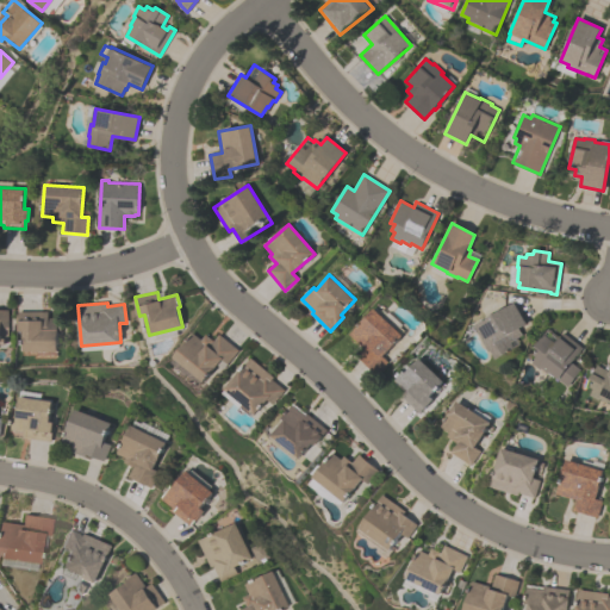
[(493,359),(489,350),(486,352),(480,341),(481,340),(474,325),(514,303),(526,324),(518,329),(522,335),(515,338),(518,344),(493,359)]
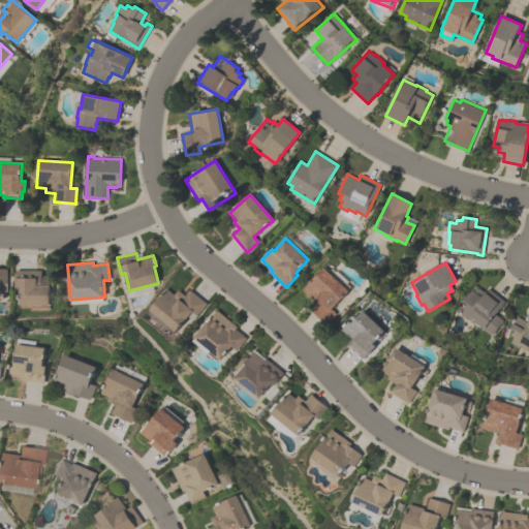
[(9,268),(0,267),(0,305),(9,305),(9,268)]
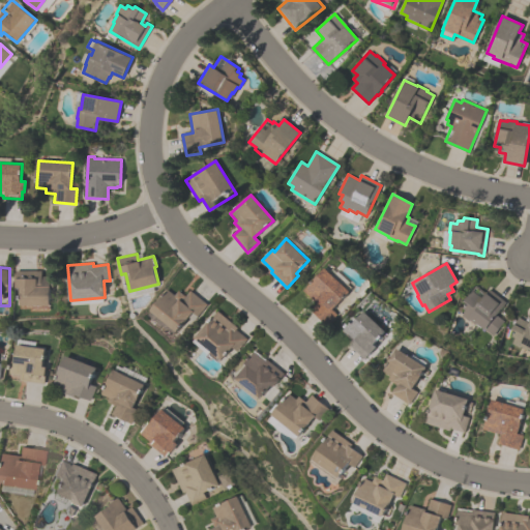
[(304,291),(325,268),(350,292),(332,310),(337,315),(327,325),(313,311),(319,304),(304,291)]
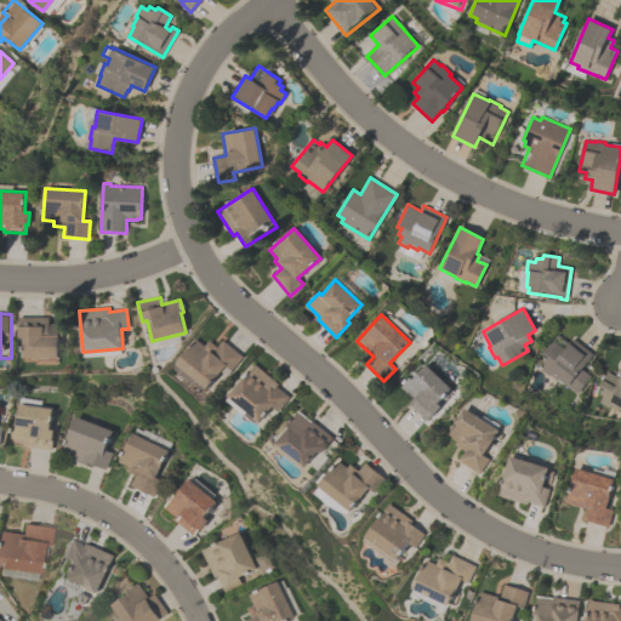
[(23,358),(24,337),(21,337),(21,318),(49,318),(49,324),(60,324),(60,359),(23,358)]
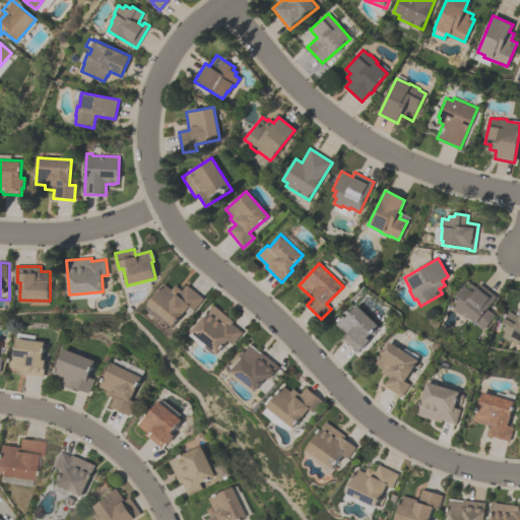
[(497,297),(488,309),(495,315),(482,330),(461,314),(460,315),(453,310),(457,305),(454,303),(458,298),(455,296),(467,280),(476,287),(479,283),(497,297)]
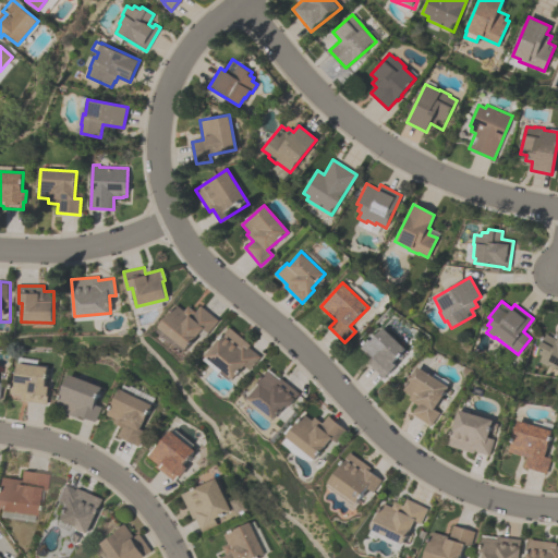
[(218,320),(208,334),(203,329),(185,350),(158,327),(177,305),(184,311),(189,306),(195,312),(201,305),(218,320)]
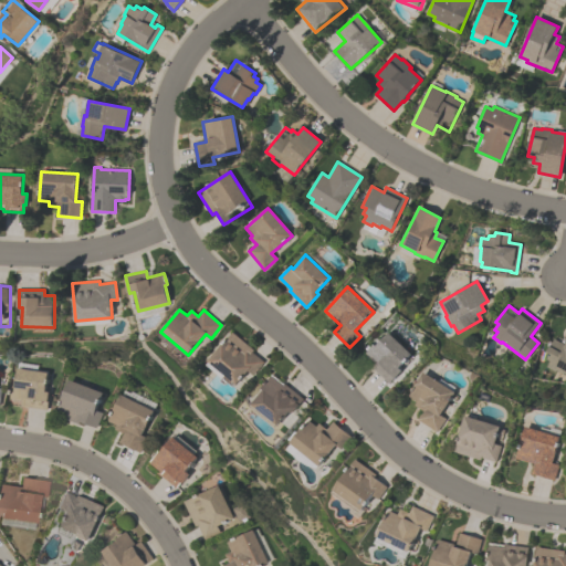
[(237,384),(236,383),(232,387),(227,383),(224,385),(220,380),(224,375),(208,360),(232,332),(253,349),(252,352),(263,362),(252,375),(248,371),(237,384)]
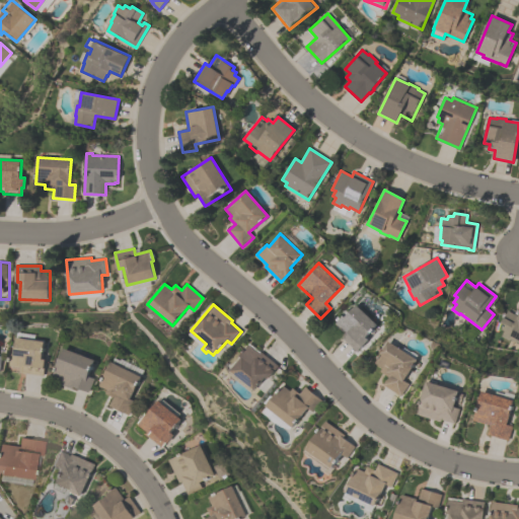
[(518,343),(517,342),(516,343),(510,340),(509,341),(501,337),(504,330),(501,329),(504,325),(501,323),(508,310),(518,316),(518,313),(518,310),(516,309),(518,304),(518,343)]
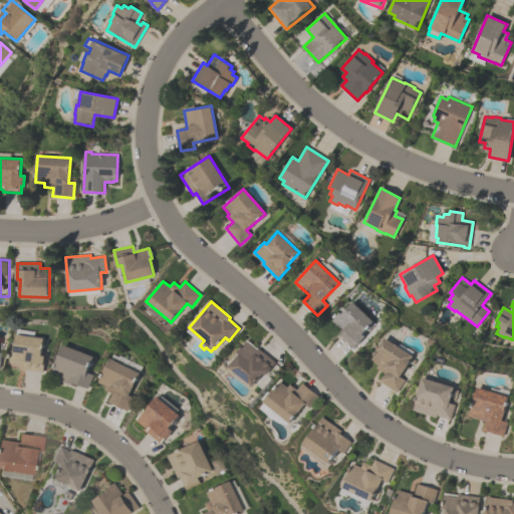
[(373,321),(361,333),(364,336),(353,348),(338,334),(342,330),(331,320),(339,312),(341,314),(353,302),(373,321)]
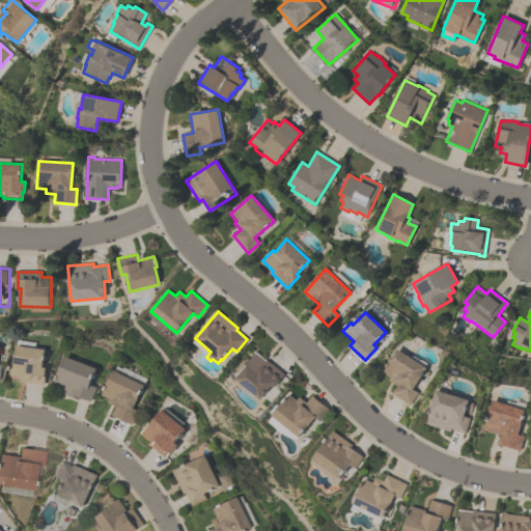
[(44,385),(19,382),(20,375),(8,374),(10,361),(14,361),(16,345),(45,350),(43,367),(47,368),(44,385)]
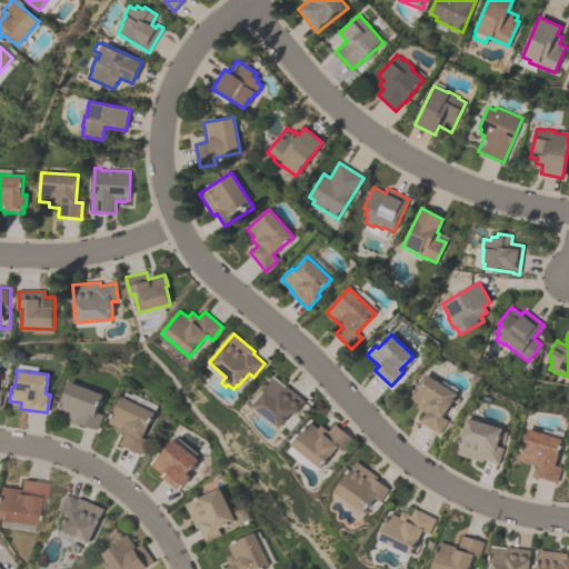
[(419,422),(426,412),(417,407),(420,403),(411,398),(427,375),(457,395),(442,417),(449,421),(439,435),(419,422)]
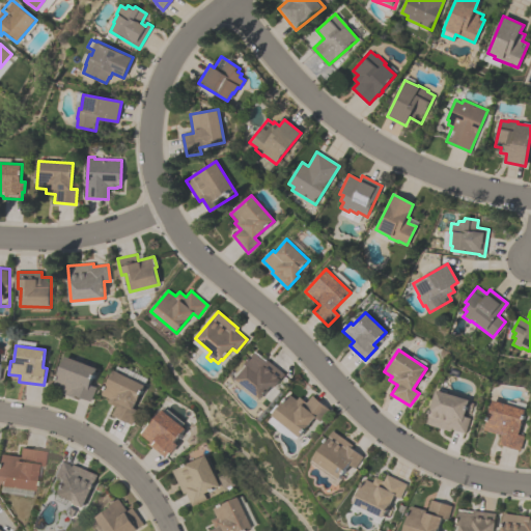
[(285,374),(274,388),(271,385),(259,398),(236,379),(247,366),(245,364),(254,353),(266,362),(268,360),(285,374)]
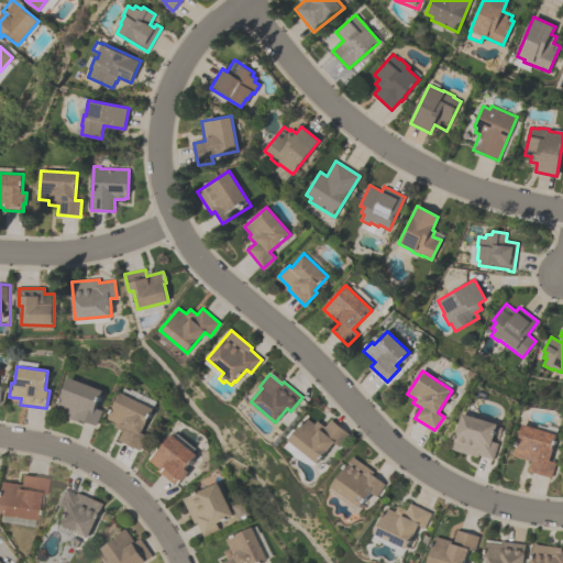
[(101,410),(96,426),(79,419),(78,422),(65,417),(67,411),(57,408),(68,378),(102,390),(96,408),(101,410)]
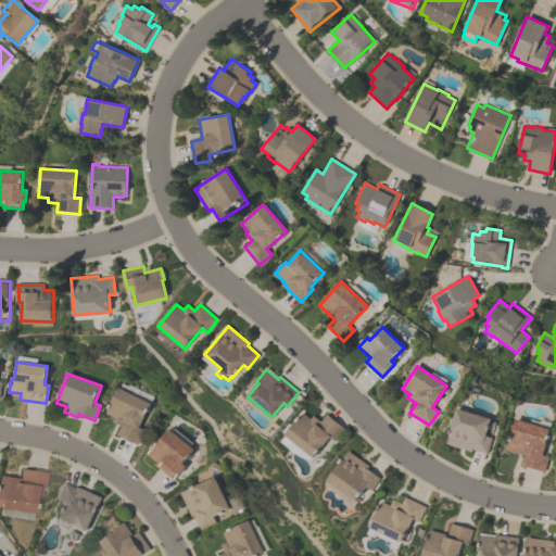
[(105,414),(118,388),(151,403),(139,427),(144,430),(138,444),(117,434),(122,426),(113,421),(114,417),(105,414)]
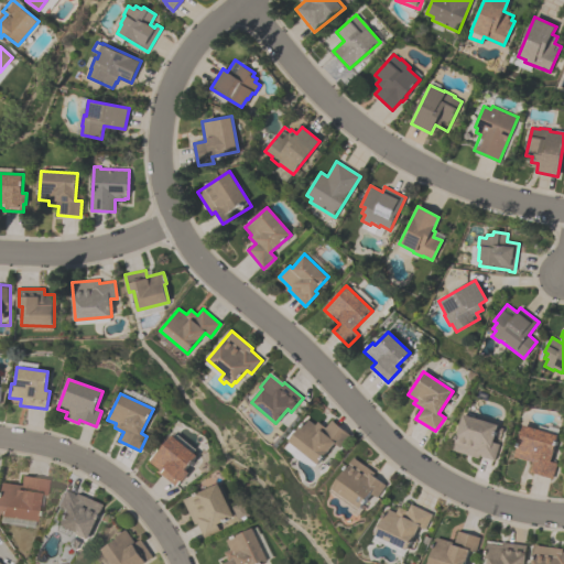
[(494,461),(479,456),(478,458),(453,449),(464,414),(497,424),(497,426),(502,429),(501,433),(496,432),(492,442),(499,444),(494,461)]
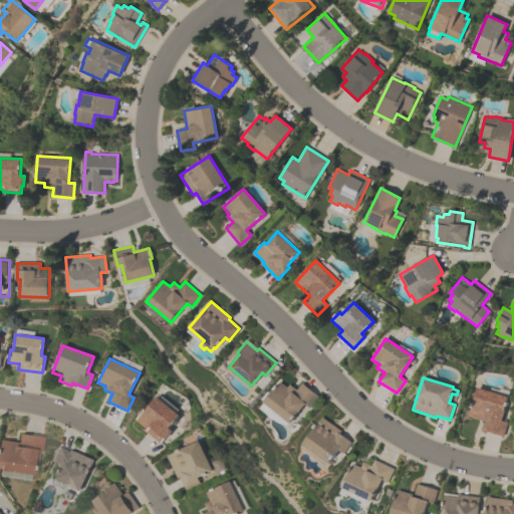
[(314,393),(289,423),(263,402),(280,381),(287,388),(290,384),(296,390),(302,382),(314,393)]
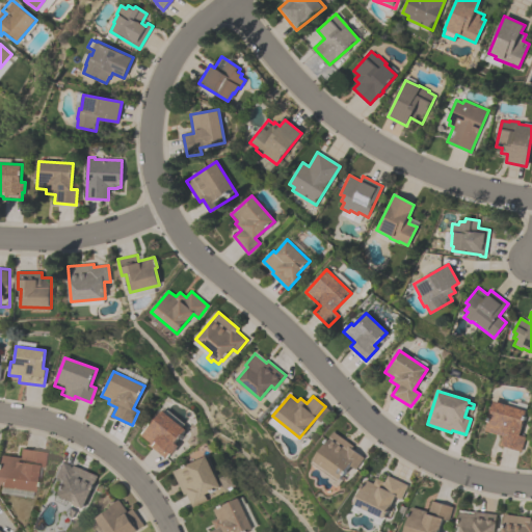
[(500,445),(503,436),(485,431),(495,400),(527,409),(520,435),(525,437),(521,451),(500,445)]
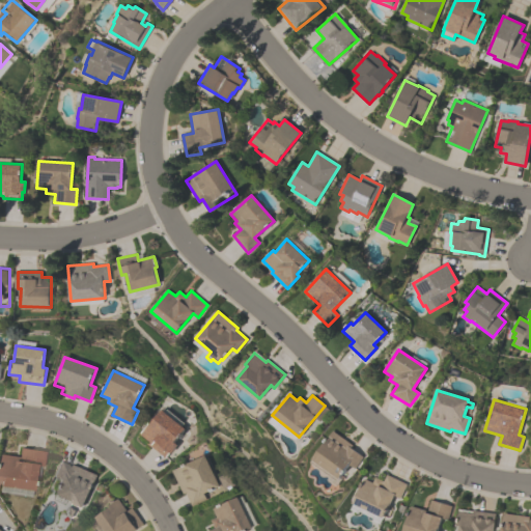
[(185,428),(173,442),(177,445),(170,453),(169,452),(165,457),(149,445),(151,443),(140,434),(148,422),(150,423),(162,410),(185,428)]
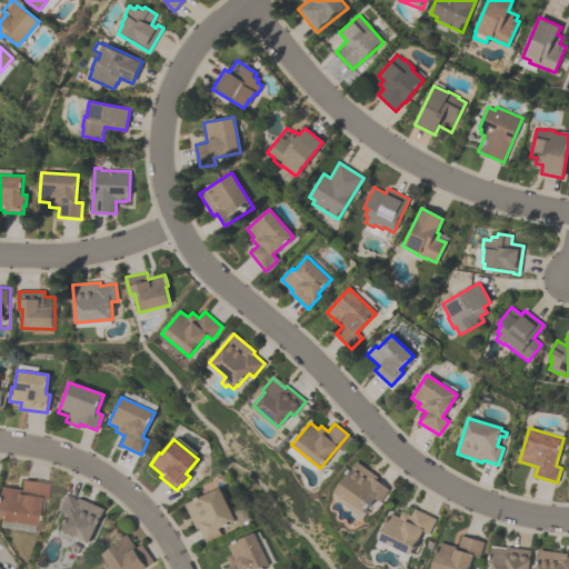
[(335,492),(357,462),(378,477),(376,480),(389,489),(379,502),(372,498),(362,512),(335,492)]
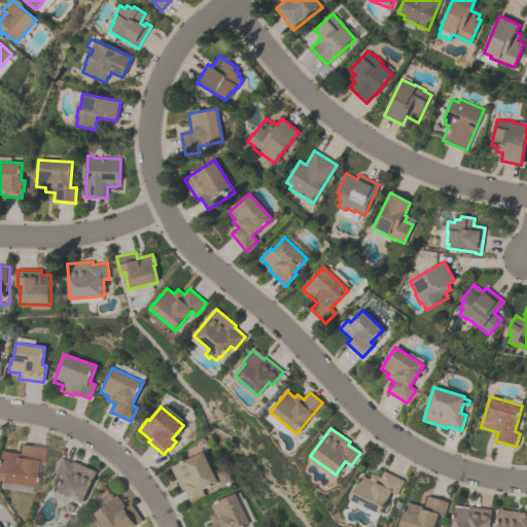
[(0,469),(3,451),(22,453),(23,445),(44,448),(42,462),(35,461),(32,487),(0,482),(0,469)]
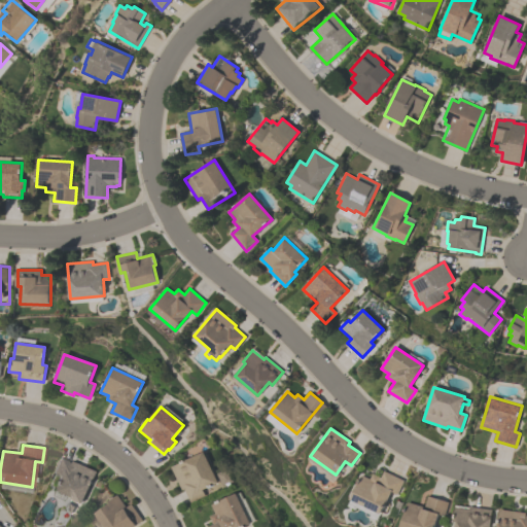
[(203,493),(188,499),(184,489),(181,490),(171,466),(203,452),(217,483),(202,490),(203,493)]
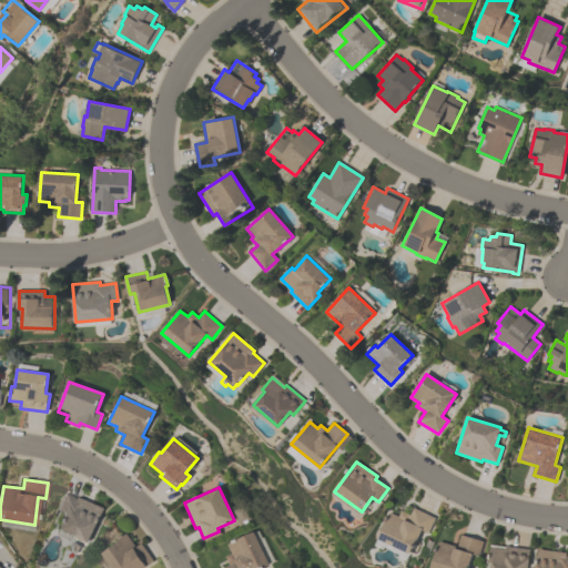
[(103,508),(89,543),(69,535),(67,539),(53,534),(56,528),(54,528),(61,511),(56,509),(62,494),(78,500),(79,497),(103,508)]
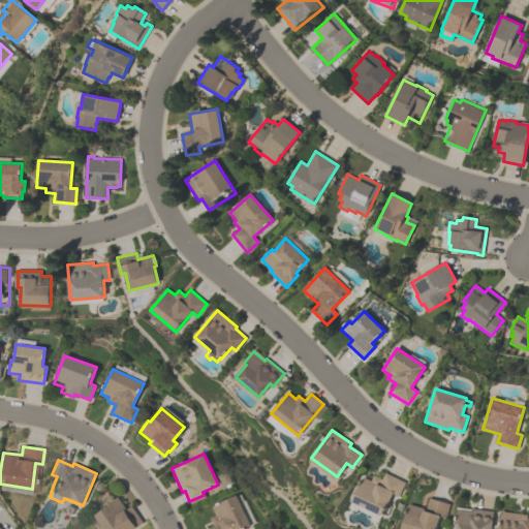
[(393,493),(381,517),(350,501),(363,476),(371,480),(373,475),(382,479),(385,473),(405,483),(398,496),(393,493)]
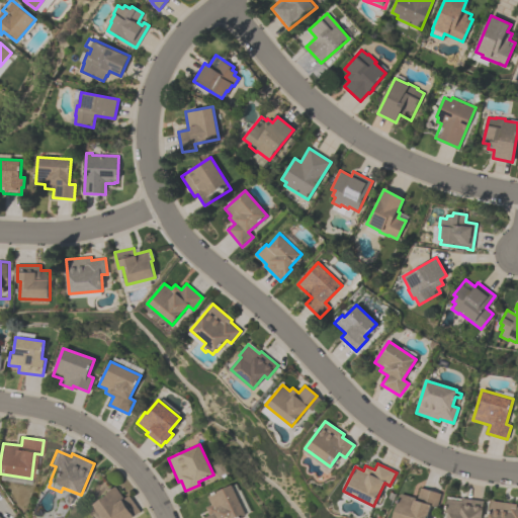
[(231,486),(244,515),(237,517),(202,517),(208,515),(204,507),(210,504),(207,497),(231,486)]
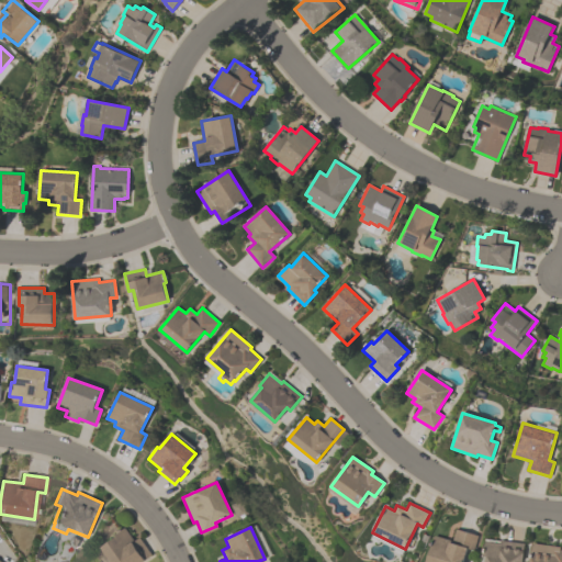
[(111,561),(101,548),(116,537),(115,534),(125,528),(135,541),(139,537),(152,554),(141,561),(111,561)]
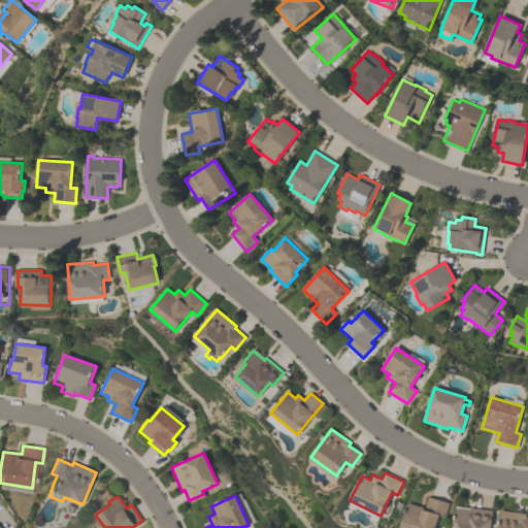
[(400,527),(407,504),(425,508),(428,497),(450,503),(447,517),(439,516),(435,527),(400,527)]
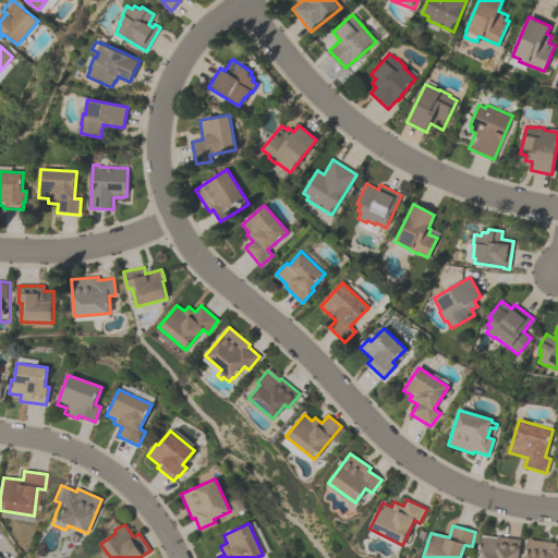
[(482,557),(483,553),(480,552),(482,536),(497,538),(497,536),(521,540),(518,557),(482,557)]
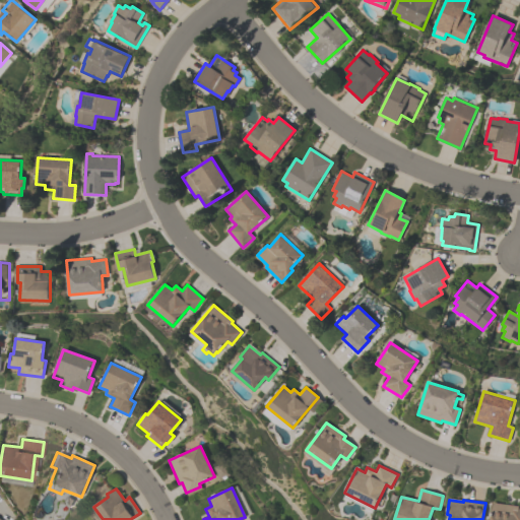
[(519,509),(519,519),(490,519),(493,502),(518,506),(518,509),(519,509)]
